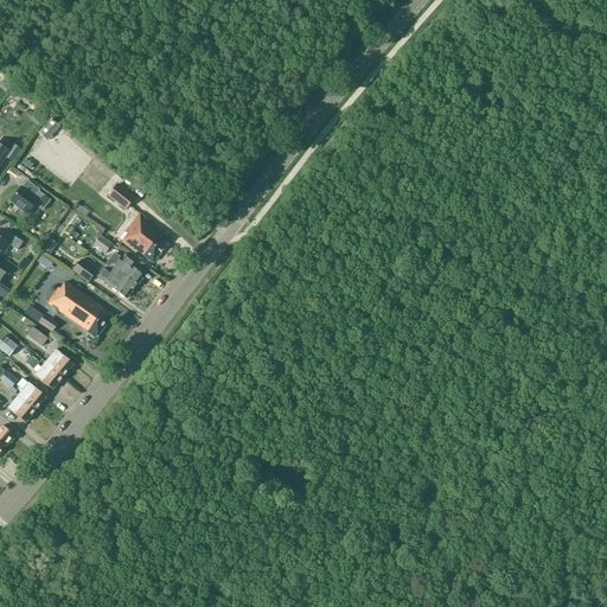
[(12,161),(20,151),(13,146),(5,157),(12,161)]
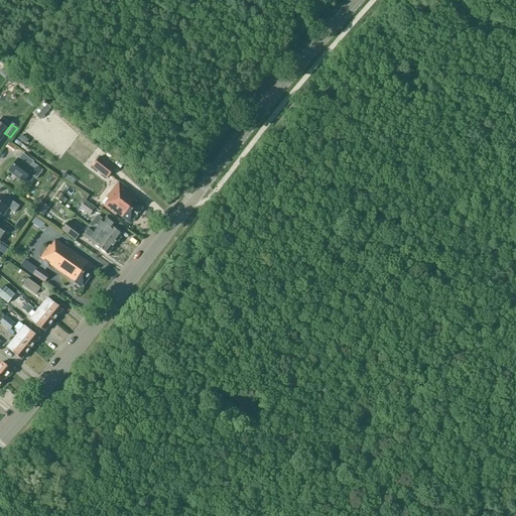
[(28,140),(21,135),(18,139),(25,144),(28,140)]
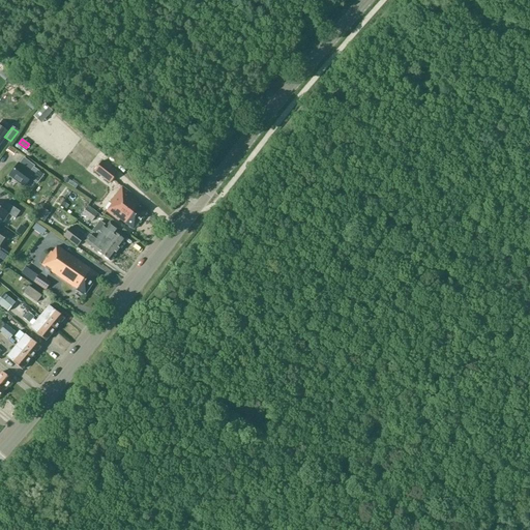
[(102,162),(94,171),(109,183),(117,173),(102,162)]
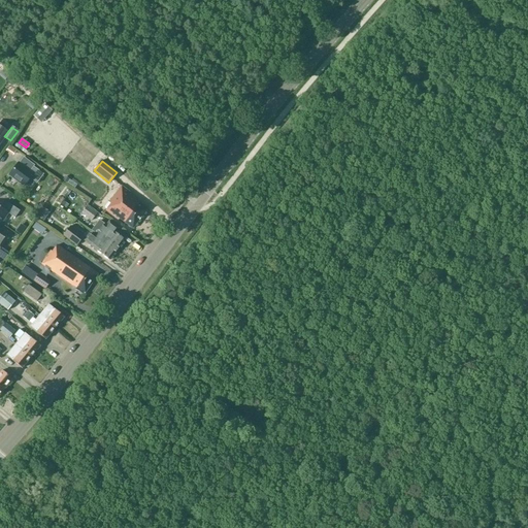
[(30,172),(18,163),(9,174),(24,186),(30,178),(36,184),(43,174),(33,167),(30,172)]
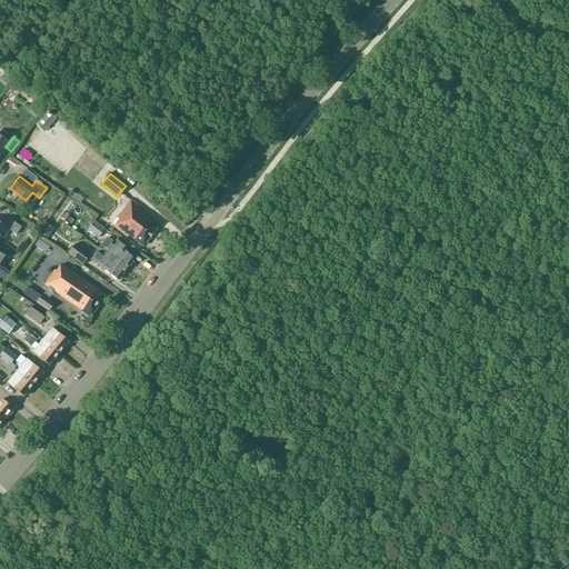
[(127,237),(129,236),(142,247),(159,226),(145,215),(146,212),(130,200),(117,218),(119,219),(113,227),(127,237)]
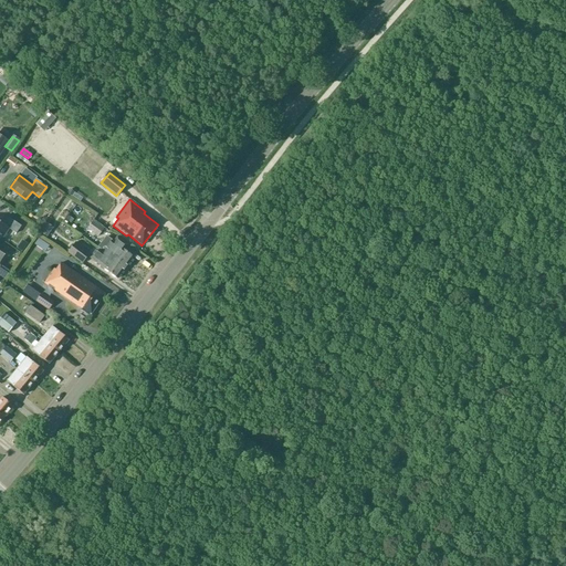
[(0,239),(1,240),(9,228),(16,233),(21,226),(9,218),(3,224),(0,222),(0,239)]
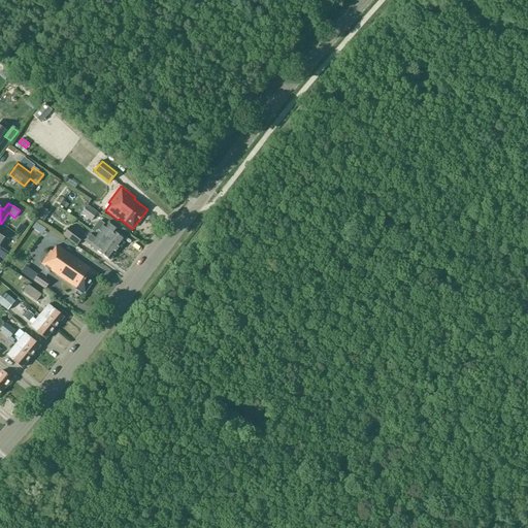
[(87,206),(81,213),(92,221),(97,213),(87,206)]
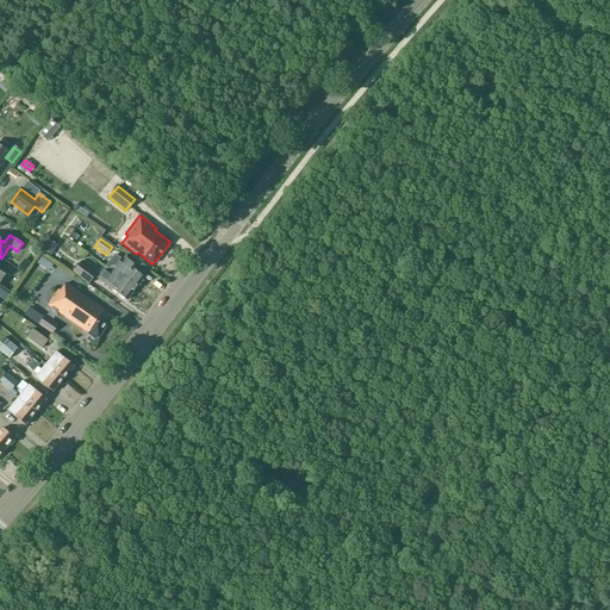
[(112,271),(120,278),(135,288),(143,278),(144,277),(134,269),(137,265),(126,256),(123,261),(120,259),(114,267),(112,271)]
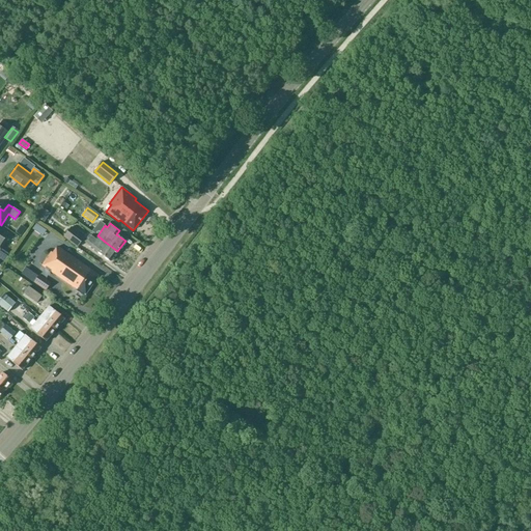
[(63,236),(77,247),(84,236),(71,226),(63,236)]
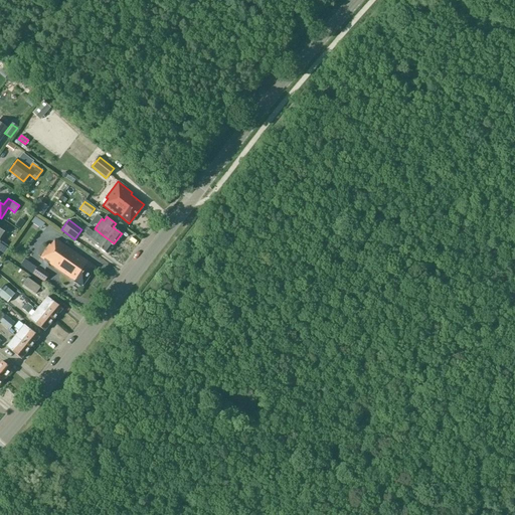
[(102,234),(95,228),(92,232),(87,228),(81,234),(95,243),(94,244),(107,253),(108,253),(107,252),(114,243),(102,234)]
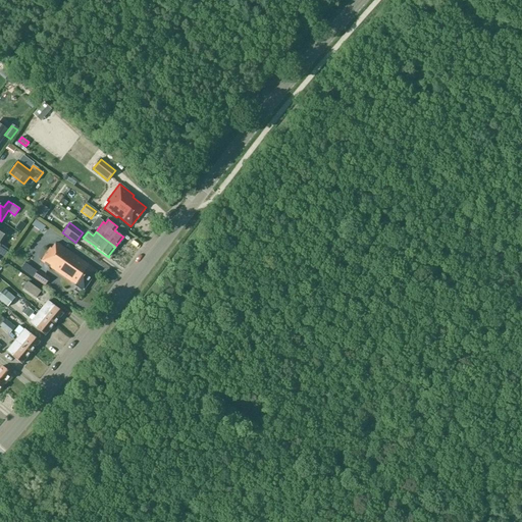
[(71,282),(74,284),(84,291),(97,271),(56,243),(52,249),(50,248),(41,261),(71,282)]
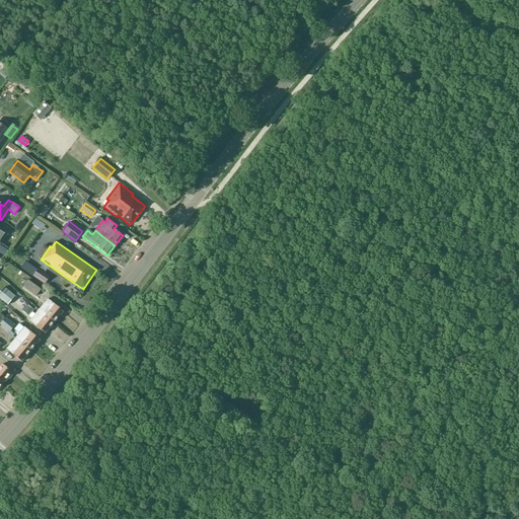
[(22,263),(18,268),(27,275),(30,270),(22,263)]
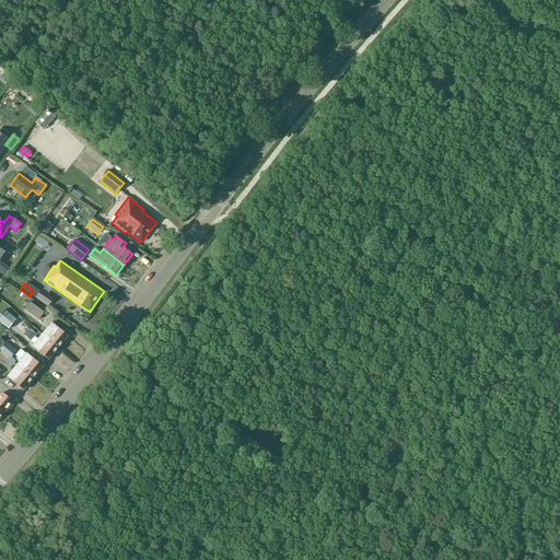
[(48,306),(54,299),(41,290),(35,298),(48,306)]
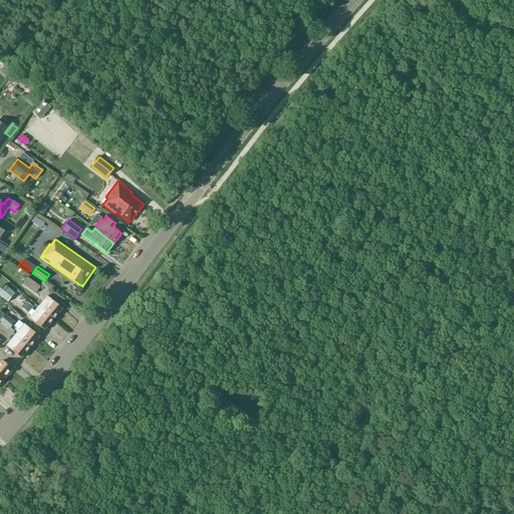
[(27,277),(22,284),(35,293),(40,287),(27,277)]
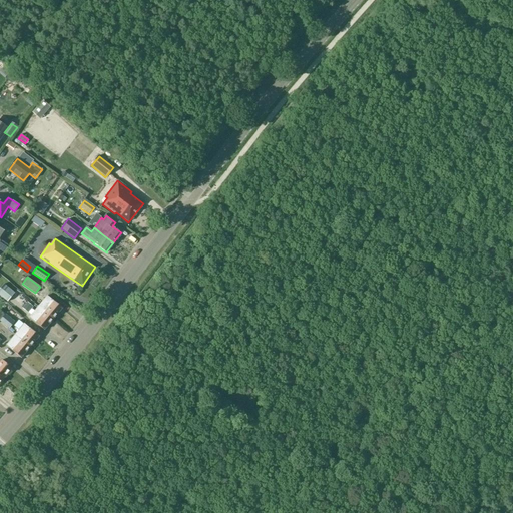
[(15,295),(4,286),(0,290),(0,297),(7,304),(15,295)]
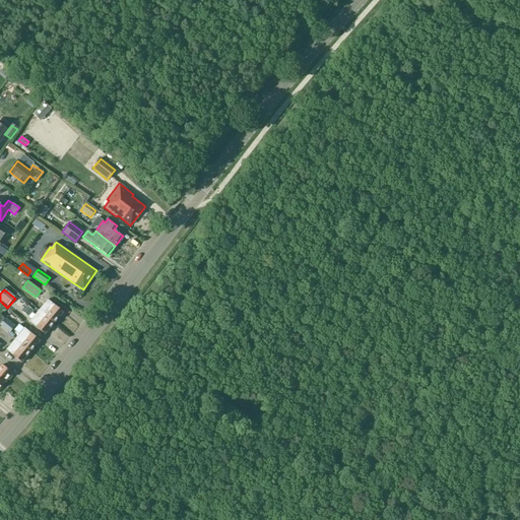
[(40,304),(43,306),(39,311),(54,323),(63,313),(53,304),(48,300),(45,303),(42,301),(40,304)]
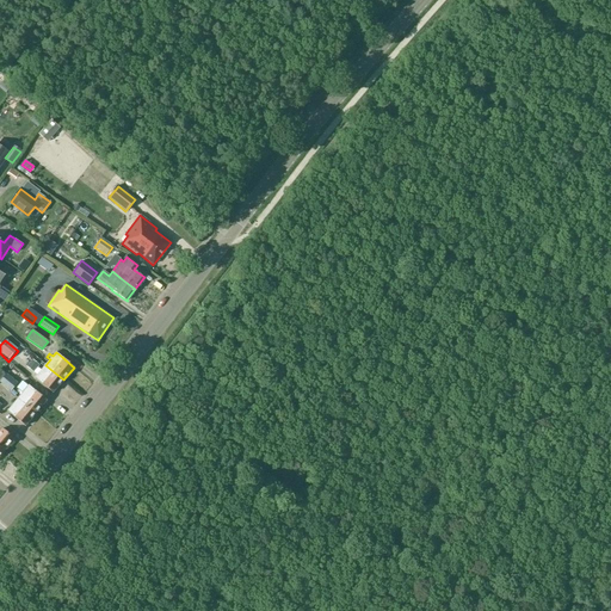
[(37,375),(41,370),(37,368),(39,365),(32,359),(26,366),(32,372),(34,371),(37,375)]
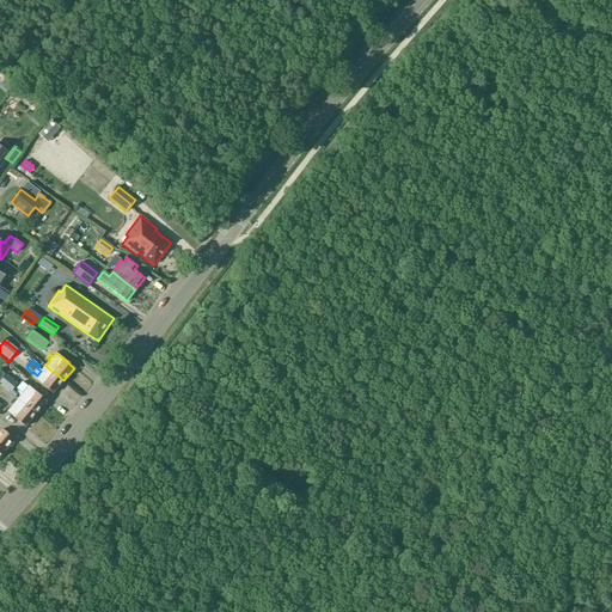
[(46,366),(41,371),(37,375),(35,378),(41,384),(53,393),(63,380),(46,366)]
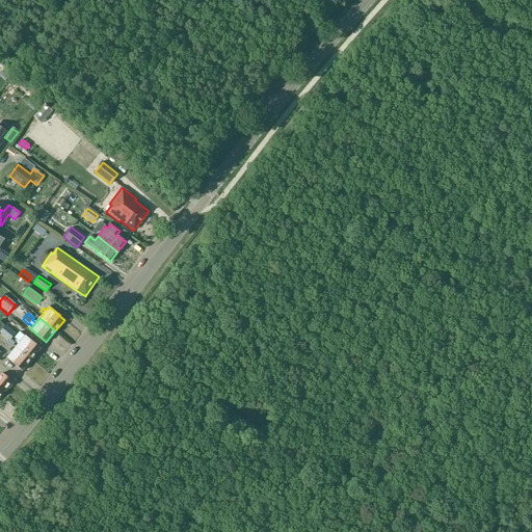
[(8,339),(14,343),(19,337),(14,333),(8,339)]
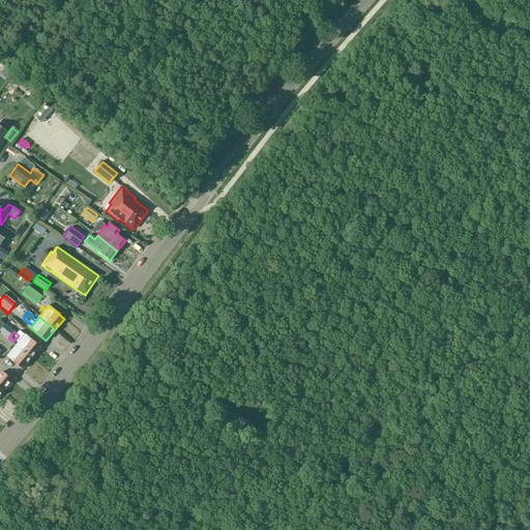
[(31,358),(40,347),(30,339),(25,334),(16,346),(31,358)]
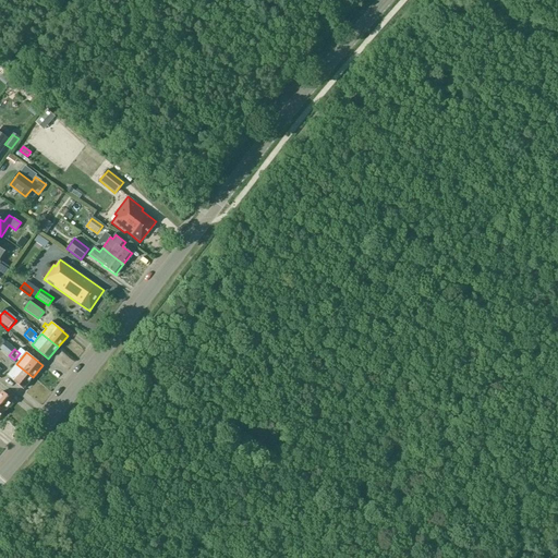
[(23,389),(33,377),(16,364),(7,375),(12,380),(23,389)]
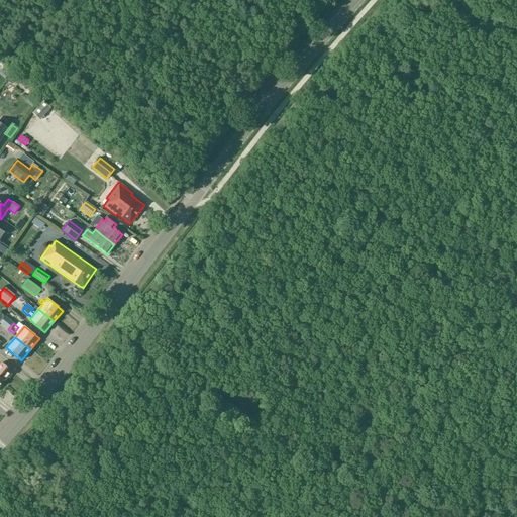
[(0,379),(4,382),(12,372),(2,363),(0,365),(0,379)]
